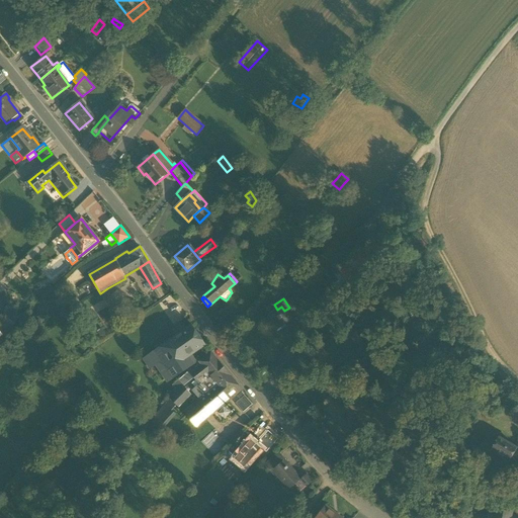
[(270,323),(276,333),(286,327),(284,324),(290,320),(284,311),(281,307),(277,310),(268,316),(272,322),(270,323)]
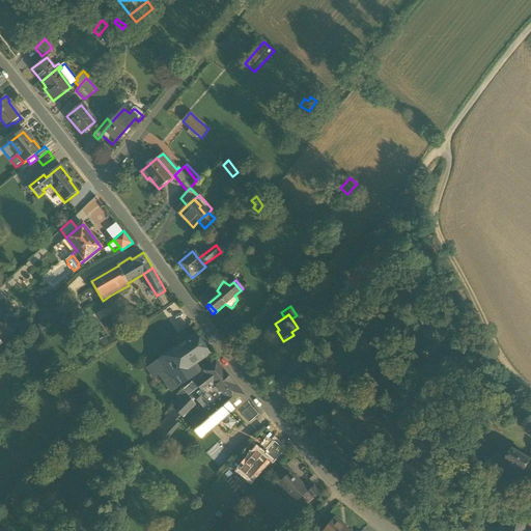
[(8,317),(4,328),(11,330),(16,319),(8,317)]
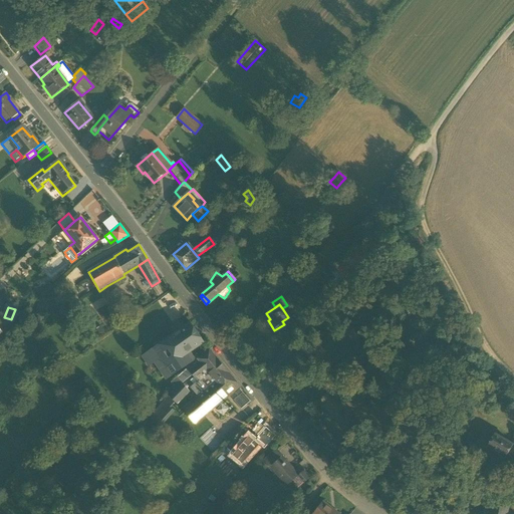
[(174,334),(188,354),(204,342),(190,323),(174,334)]
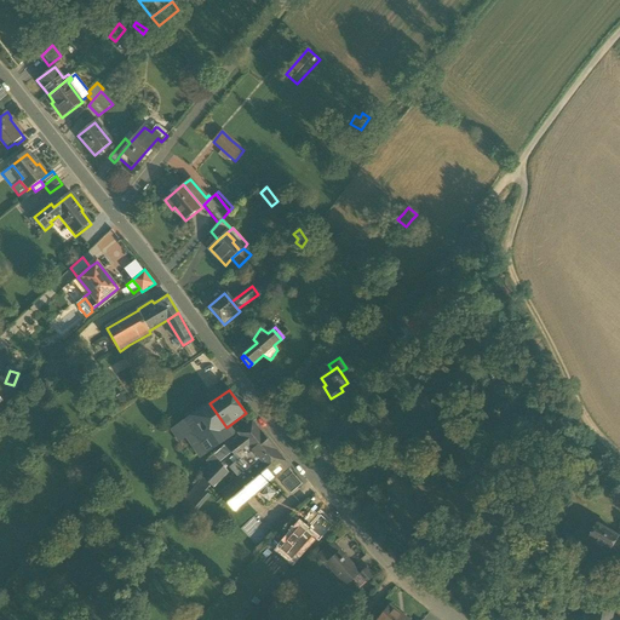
[(184,420),(206,453),(231,435),(227,428),(210,403),(184,420)]
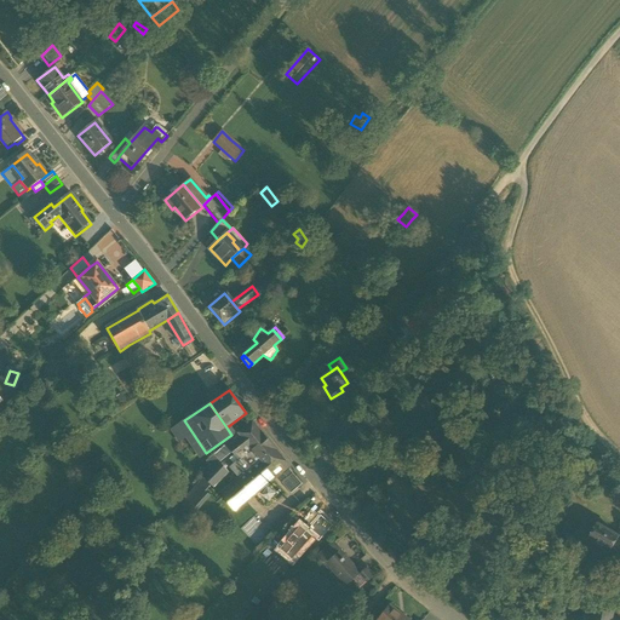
[(206,453),(184,420),(170,430),(179,443),(185,438),(199,458),(206,453)]
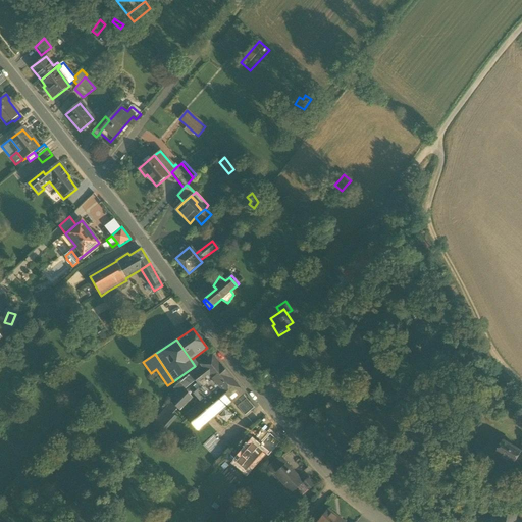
[(195,379),(202,387),(213,377),(232,402),(243,393),(212,356),(197,369),(190,374),(195,379)]
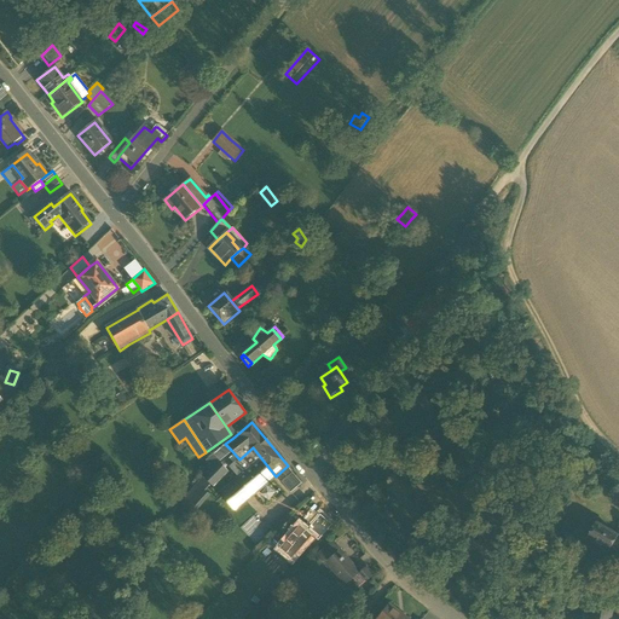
[(225,444),(214,453),(219,460),(231,450),(225,444)]
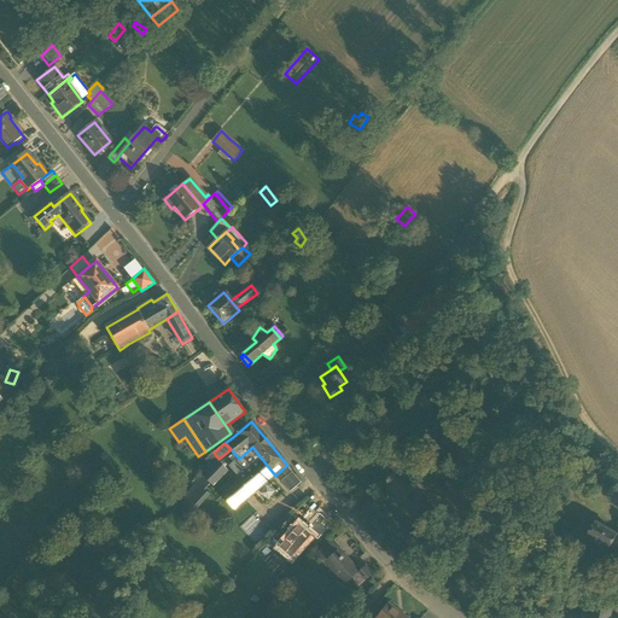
[(252,495),(275,476),(252,447),(239,459),(235,462),(244,472),(237,478),(252,495)]
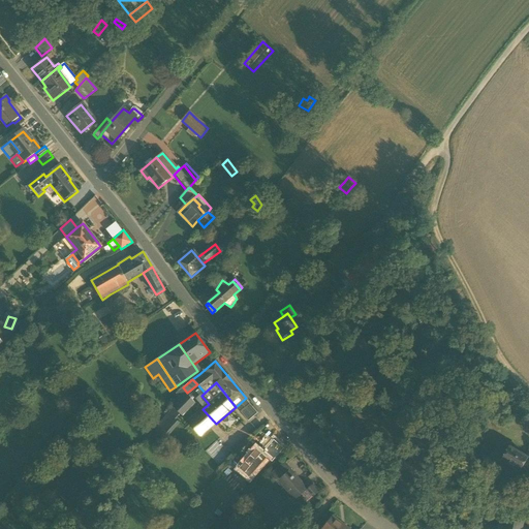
[(194,403),(187,393),(183,387),(177,393),(182,399),(174,408),(182,415),(194,403)]
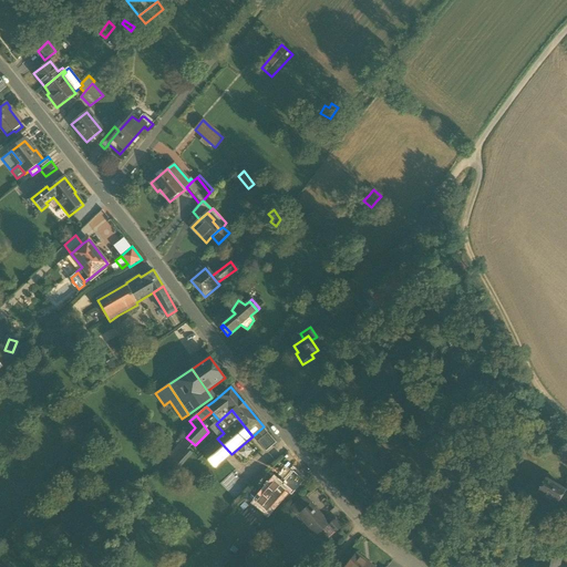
[(257,441),(266,452),(276,443),(265,430),(259,433),(263,437),(257,441)]
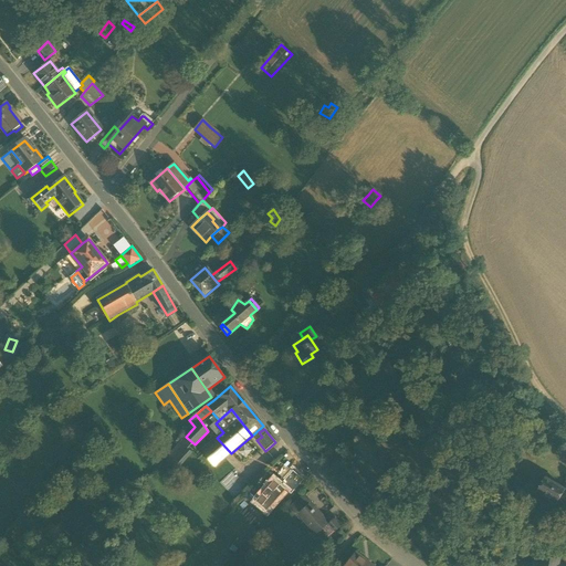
[(200,451),(215,468),(231,453),(217,438),(200,451)]
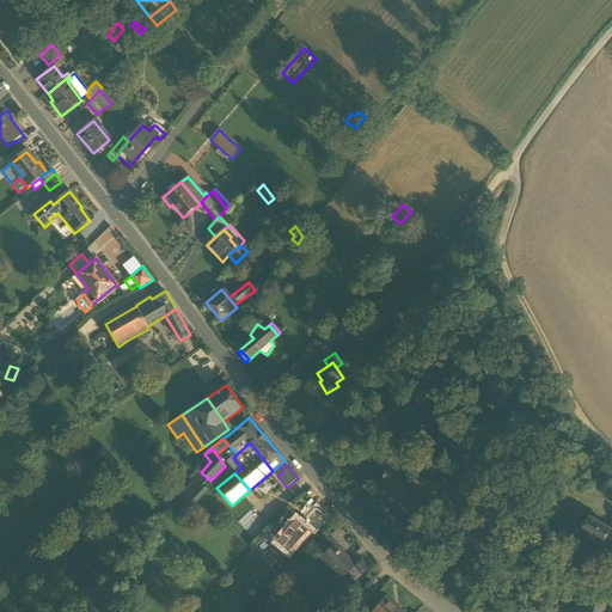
[(195,479),(189,487),(200,495),(206,488),(195,479)]
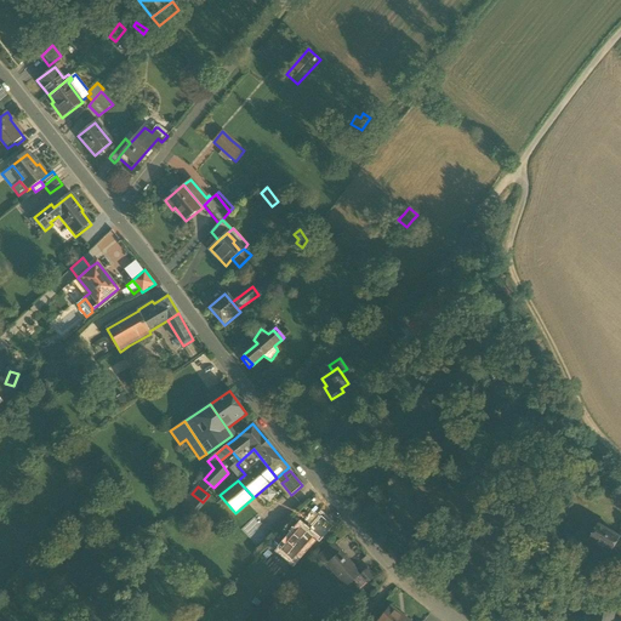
[(548,502),(556,507),(563,494),(557,490),(548,502)]
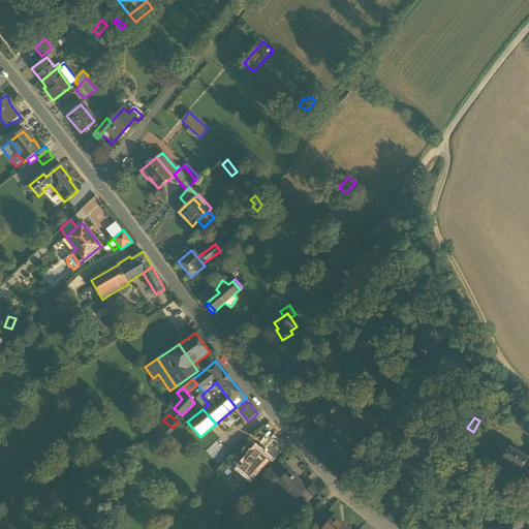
[(174,429),(173,428),(163,421),(159,425),(168,433),(174,429)]
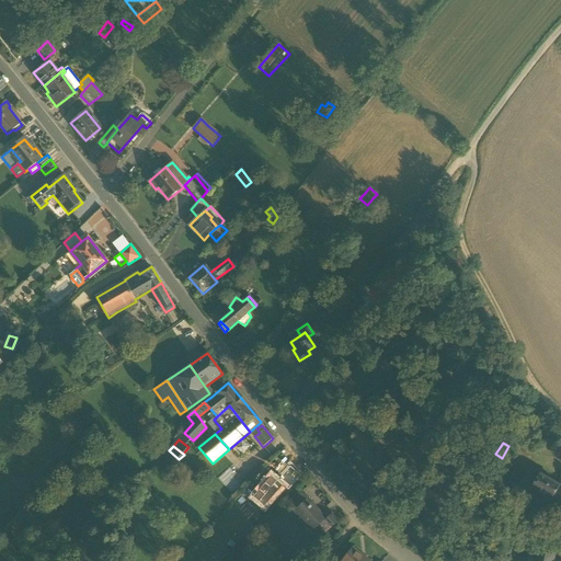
[(301,476),(290,466),(277,480),(284,485),(283,487),(288,491),(301,476)]
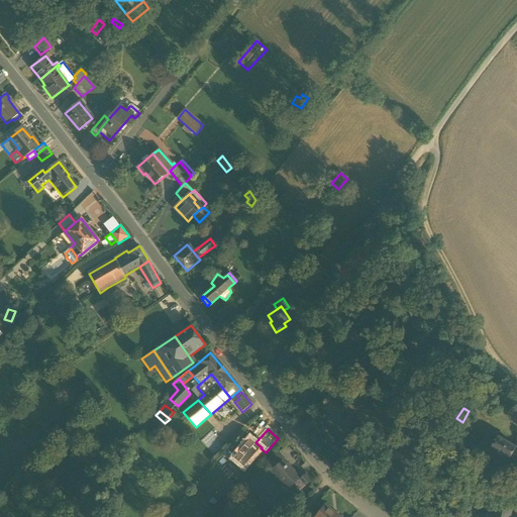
[(443,440),(446,441),(453,431),(450,429),(443,440)]
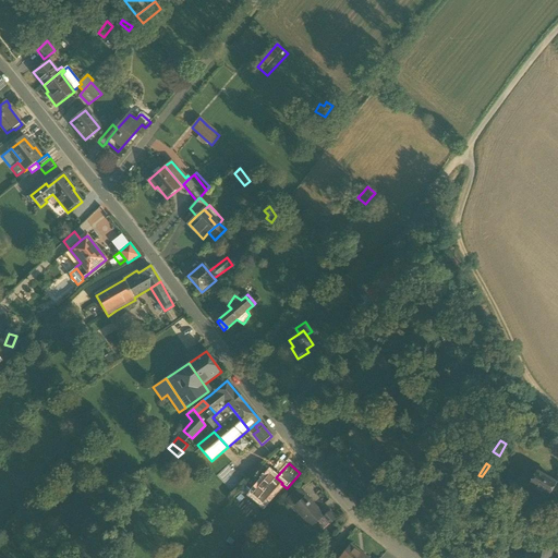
[(541,490),(548,496),(552,490),(554,492),(557,484),(556,483),(536,471),(529,484),(526,488),(535,493),(535,492),(538,494),(541,490)]
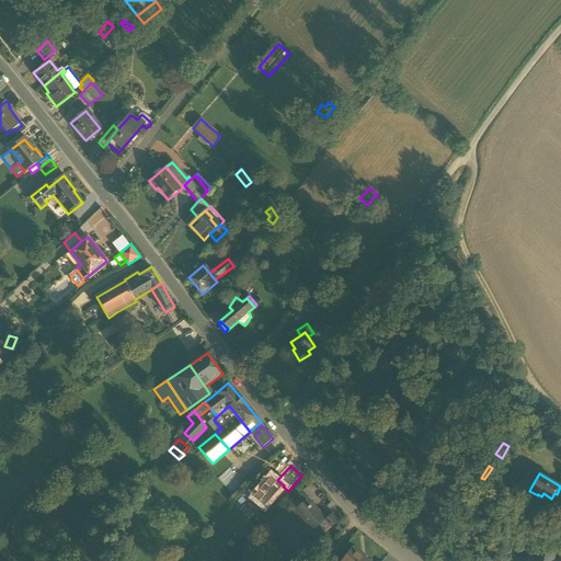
[(252,497),(264,507),(283,487),(284,485),(277,480),(272,474),(252,497)]
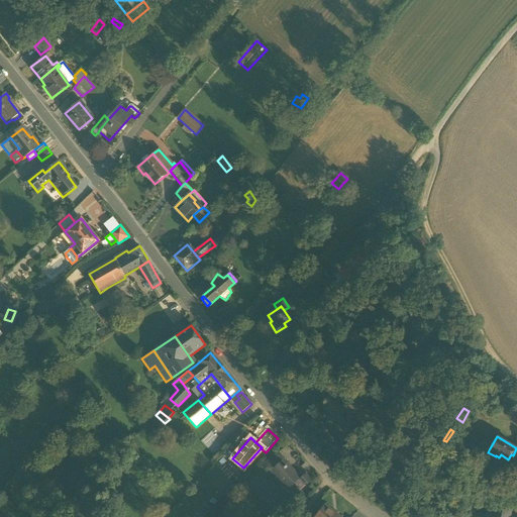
[(268,467),(271,471),(283,459),(279,455),(268,467)]
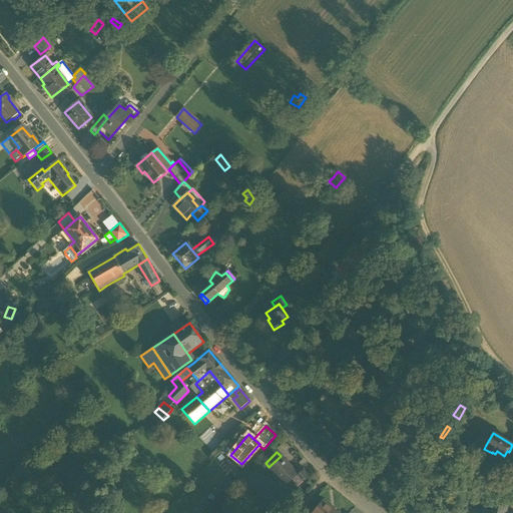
[(241,464),(230,455),(224,461),(235,471),(241,464)]
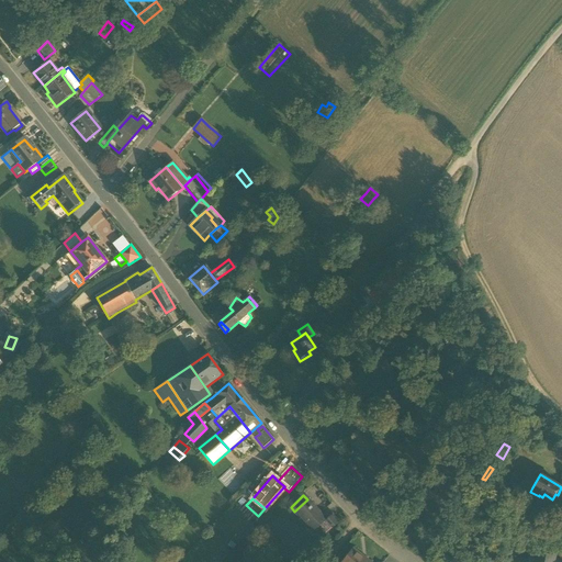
[(313,531),(319,526),(325,520),(325,519),(307,499),(294,512),(313,531)]
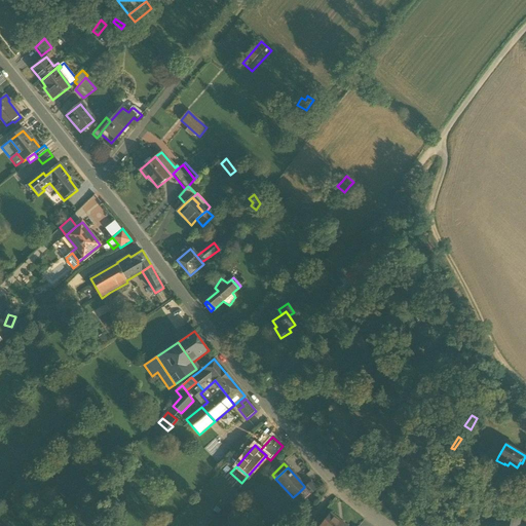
[(310,481),(304,486),(304,487),(299,492),(304,498),(310,493),(316,488),(310,481)]
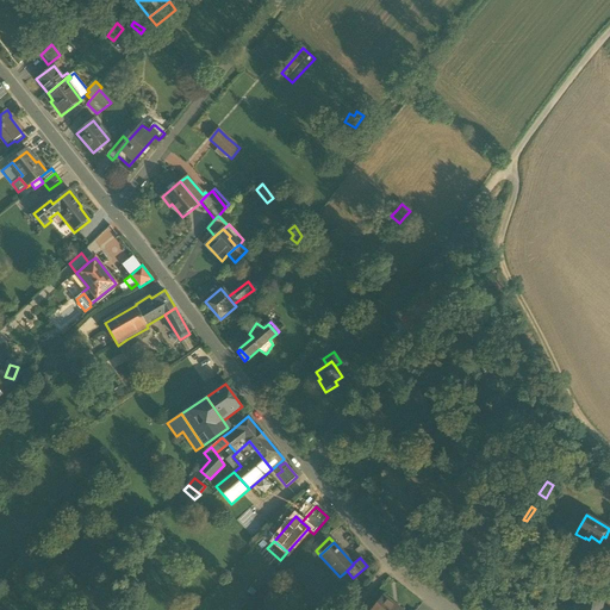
[(402,609),(384,595),(371,609),(402,609)]
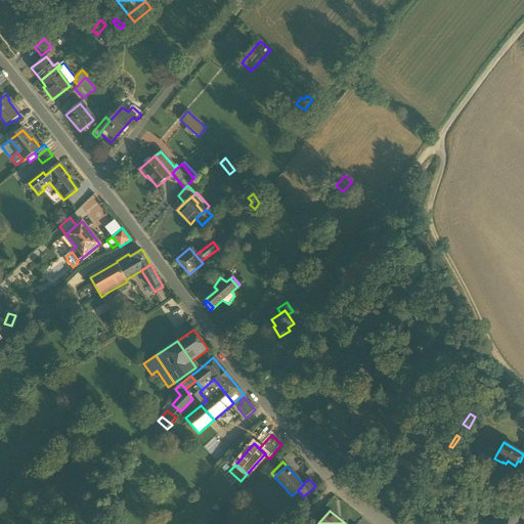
[(523,523),(518,523),(519,518),(499,515),(498,519),(493,518),(492,523),(523,523)]
